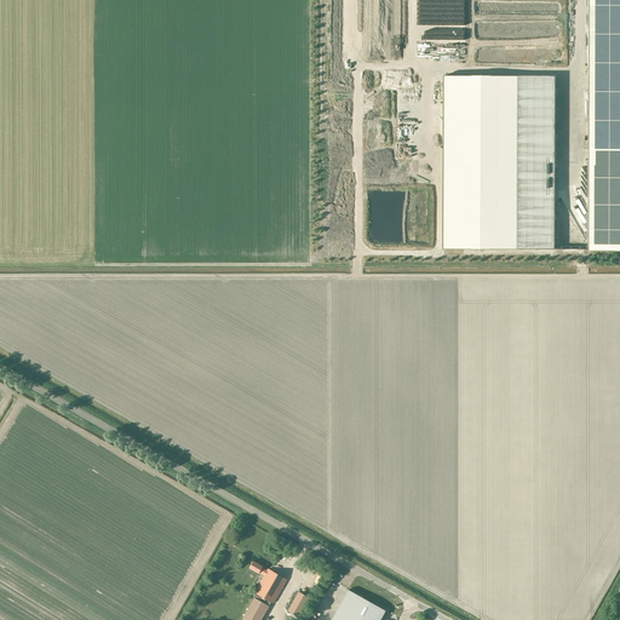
[(619,0),(586,0),(587,250),(619,250),(619,0)]
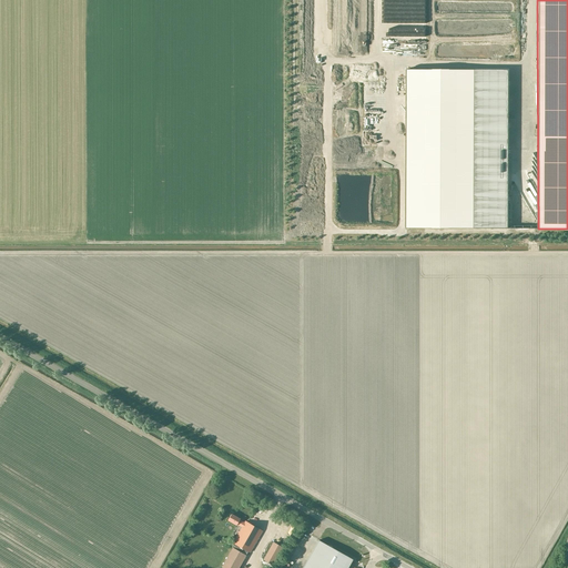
[(506,70),(406,69),(405,229),(506,229),(506,70)]
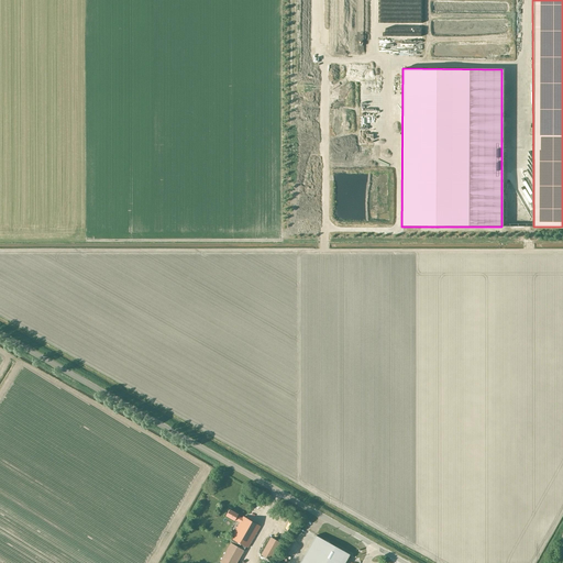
[(231,542),(244,550),(246,547),(247,548),(260,526),(243,517),(242,518),(238,516),(238,515),(229,509),(225,516),(234,520),(240,522),(231,538),(233,539),(231,542)]
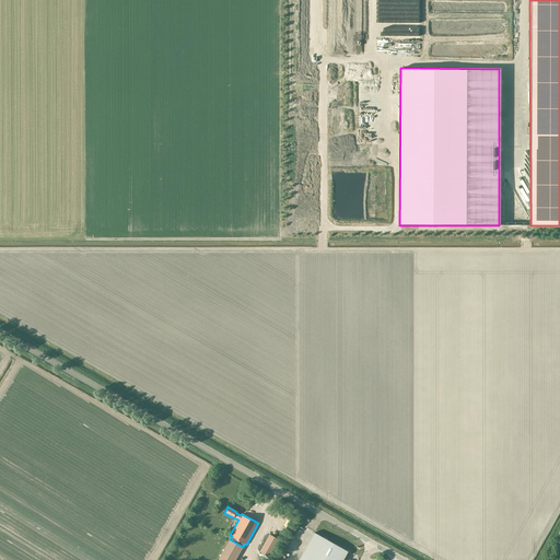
[(269,558),(279,540),(269,534),(259,552),(269,558)]
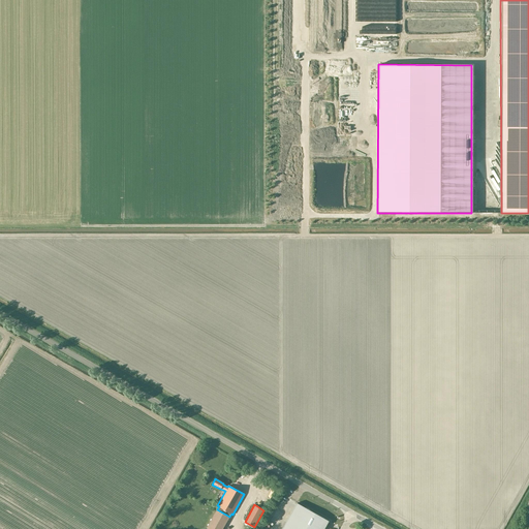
[(323,528),(329,521),(301,505),(287,528),(323,528)]
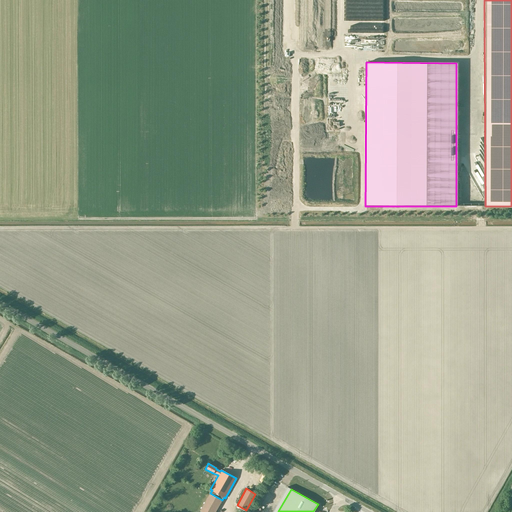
[(210,493),(200,511),(201,511),(215,511),(222,500),(210,493)]
